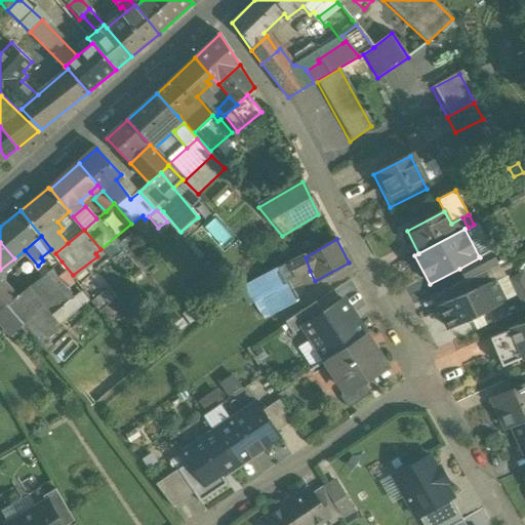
[(480,257),(459,269),(466,281),(484,272),(498,265),(491,250),(479,256),(480,257)]
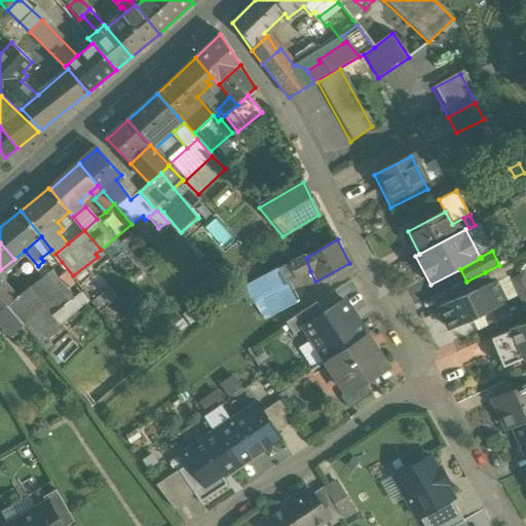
[(305,255),(280,268),(288,285),(310,271),(306,258),(305,255)]
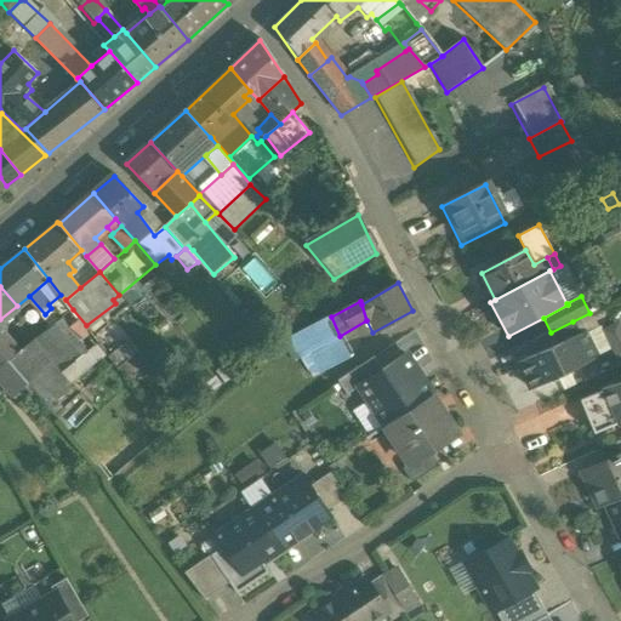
[(73,309),(40,336),(67,369),(91,349),(83,339),(91,331),(86,325),(73,309)]
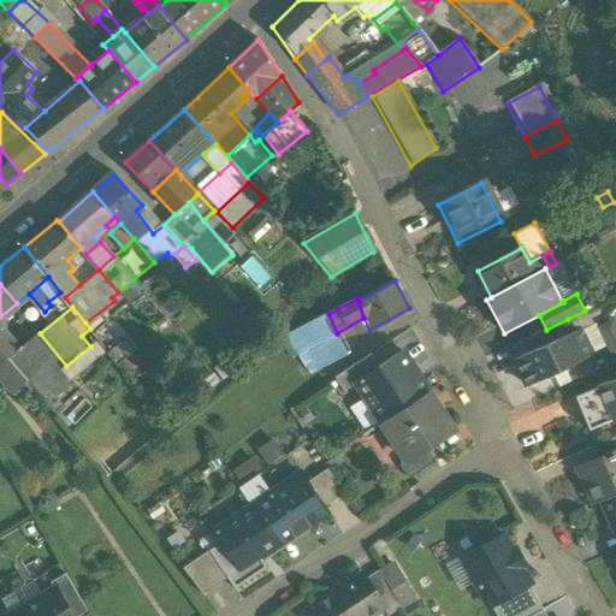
[(329,314),(280,339),(291,359),(303,360),(312,379),(350,356),(337,333),(329,314)]
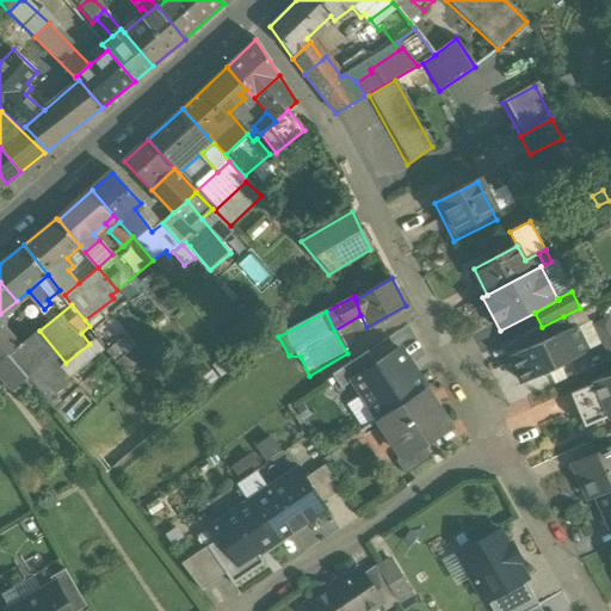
[(580,326),(590,346),(602,341),(606,355),(610,352),(610,316),(610,313),(580,326)]
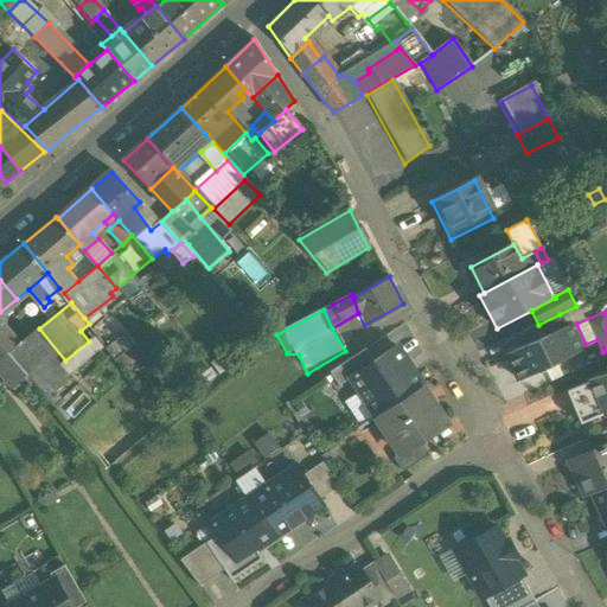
[(538,325),(522,332),(528,345),(567,327),(560,314),(538,325)]
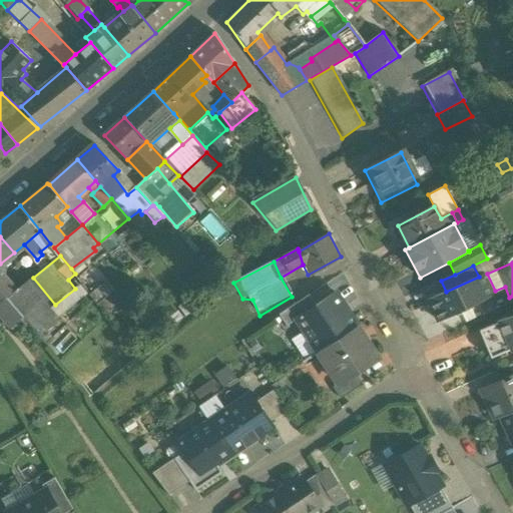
[(0,275),(0,291),(5,297),(6,299),(15,292),(1,275),(0,275)]
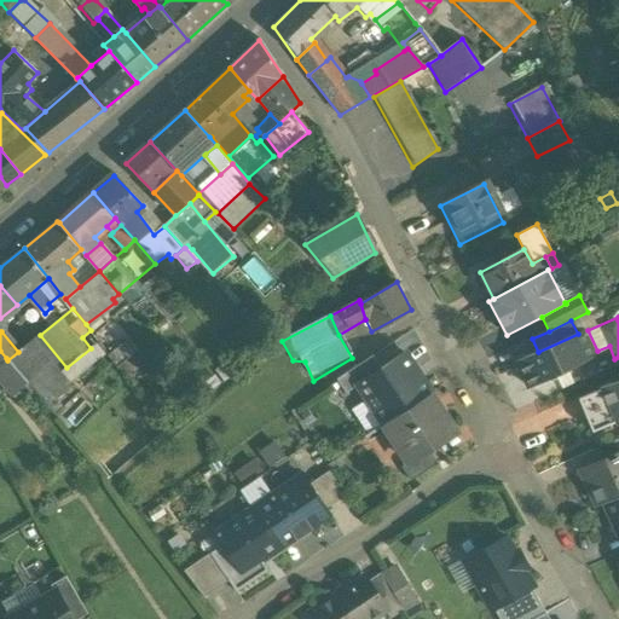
[(538,352),(516,363),(528,389),(594,358),(582,331),(578,334),(538,352)]
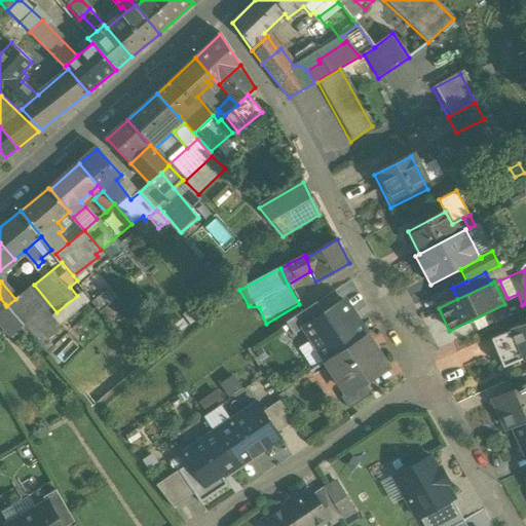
[(34,285),(15,299),(6,306),(9,309),(23,326),(31,335),(36,329),(51,316),(57,312),(34,285)]
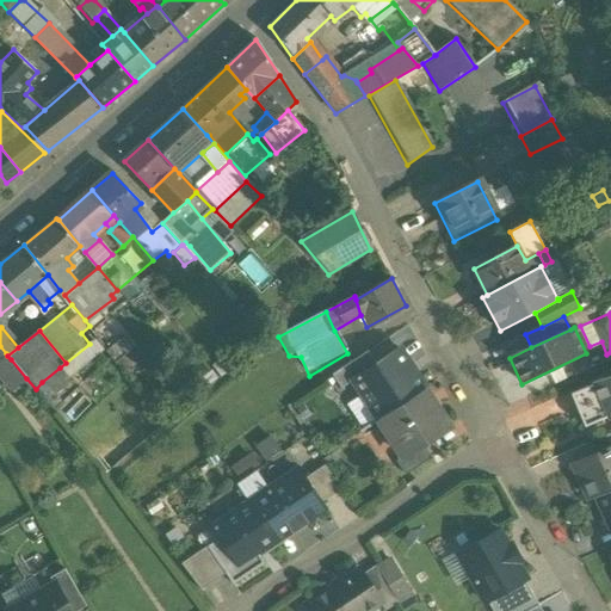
[(124,337),(107,350),(117,360),(134,347),(124,337)]
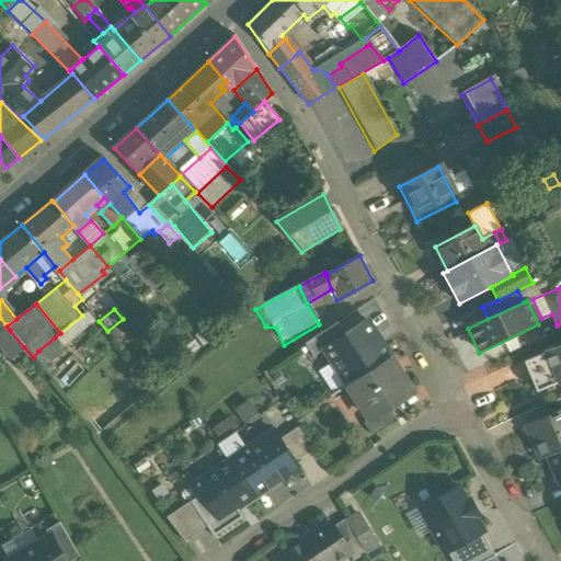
[(325,351),(348,385),(390,357),(367,323),(325,351)]
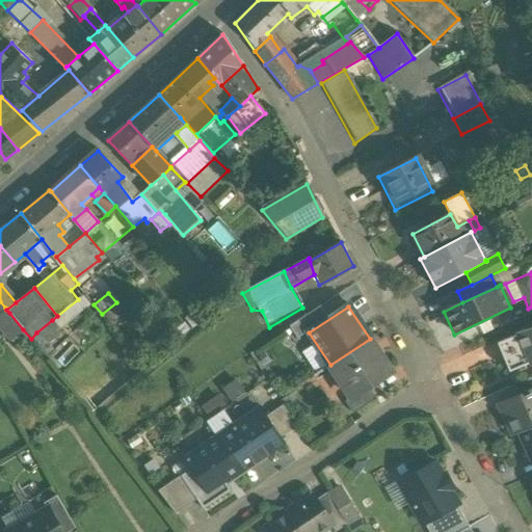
[(9,313),(0,320),(0,326),(11,340),(23,329),(9,313)]
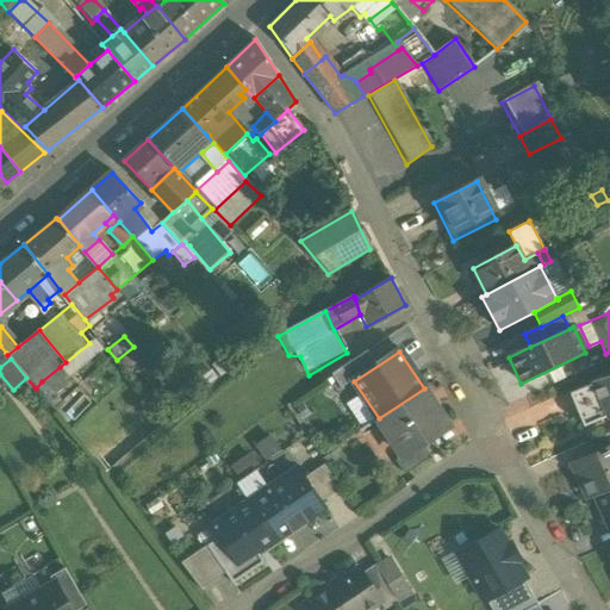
[(60,367),(42,381),(50,392),(68,378),(60,367)]
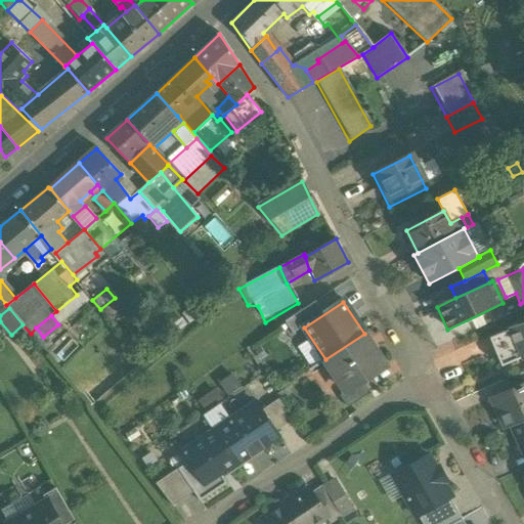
[(523,320),(511,326),(523,359),(523,358),(523,320)]
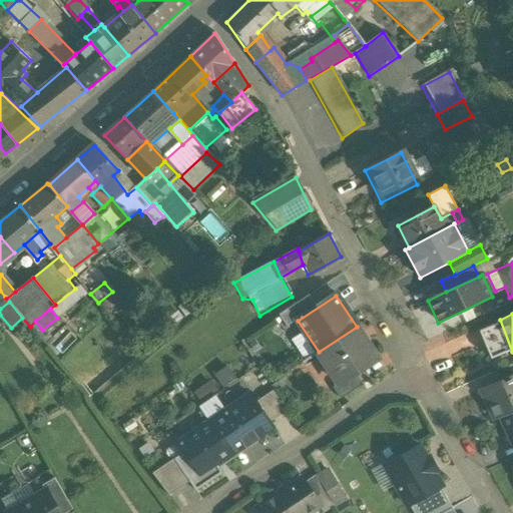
[(357,327),(319,352),(340,385),(356,375),(378,360),(357,327)]
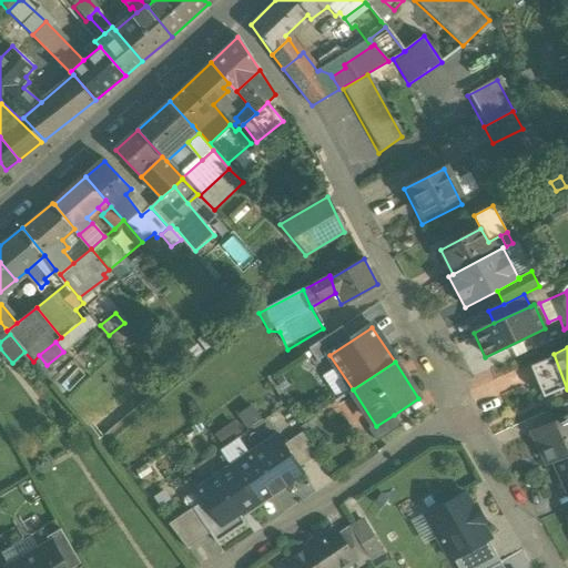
[(376,426),(369,430),(378,443),(402,427),(394,415),(376,426)]
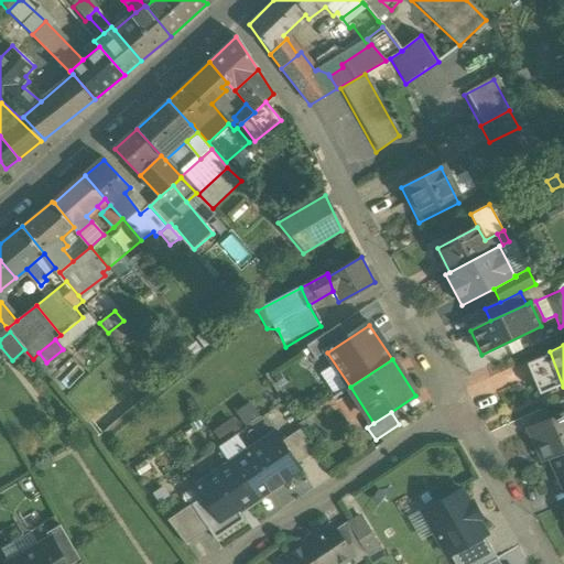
[(563,413),(563,414),(531,429),(545,462),(552,457),(563,452),(563,413)]
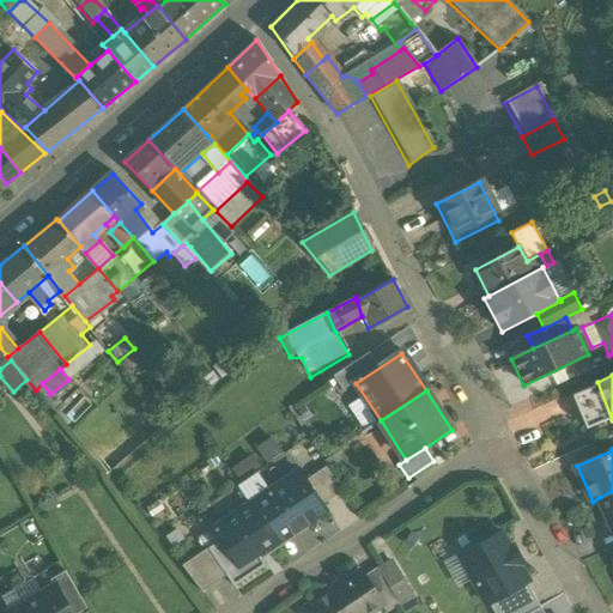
[(326,467),(305,480),(321,503),(341,490),(326,467)]
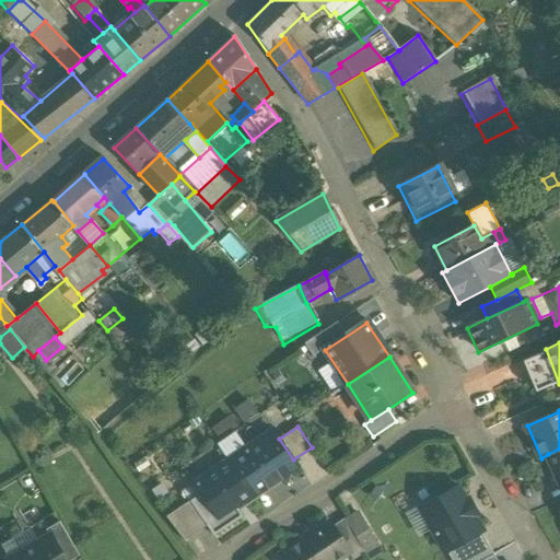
[(273,429),(228,459),(252,497),(298,466),(293,459),(279,439),(273,429)]
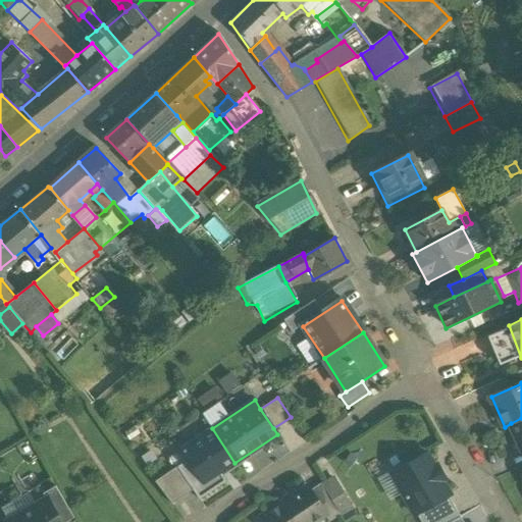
[(521,418),(511,423),(521,450),(521,418)]
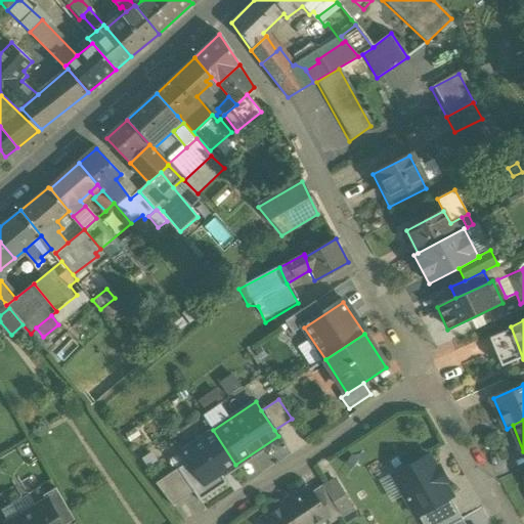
[(220,475),(235,465),(213,430),(181,450),(188,461),(205,485),(220,475)]
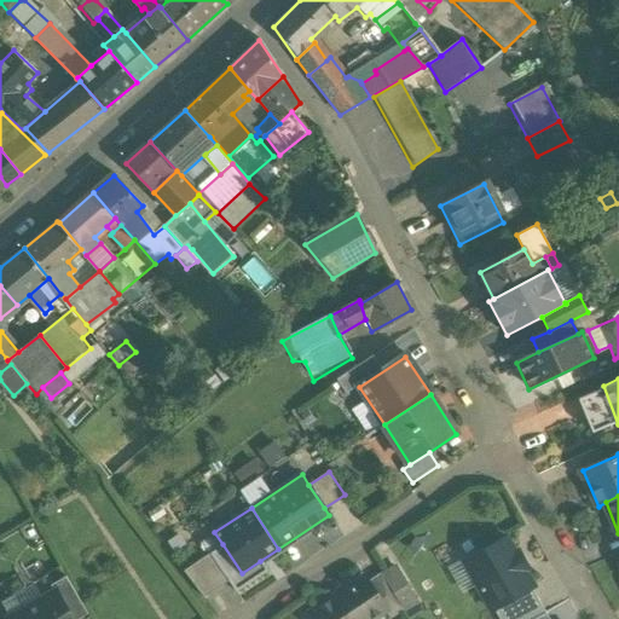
[(464,562),(491,611),(495,608),(532,588),(536,585),(509,538),(464,562)]
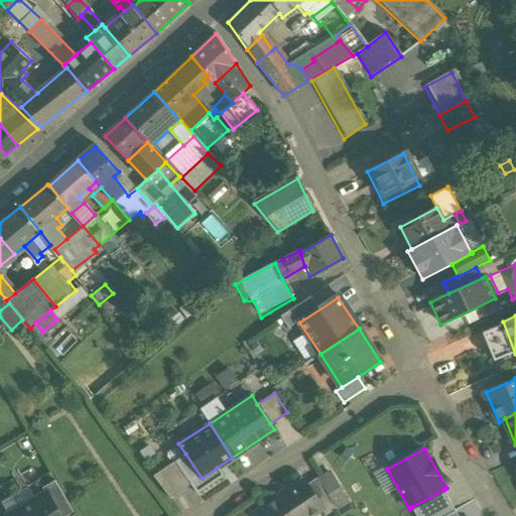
[(185,454),(175,461),(190,484),(197,493),(223,476),(217,468),(202,478),(185,454)]
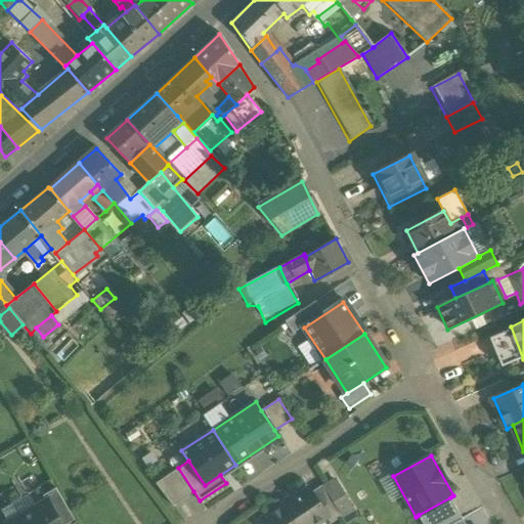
[(178,468),(158,482),(174,506),(193,491),(178,468)]
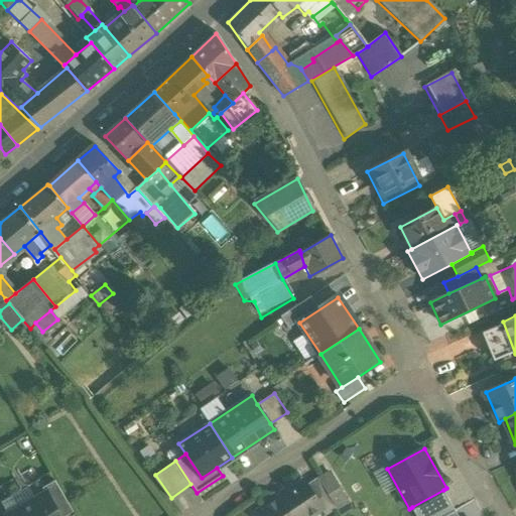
[(321,485),(317,479),(306,486),(323,510),(321,510),(325,515),(327,515),(337,510),(334,506),(321,485)]
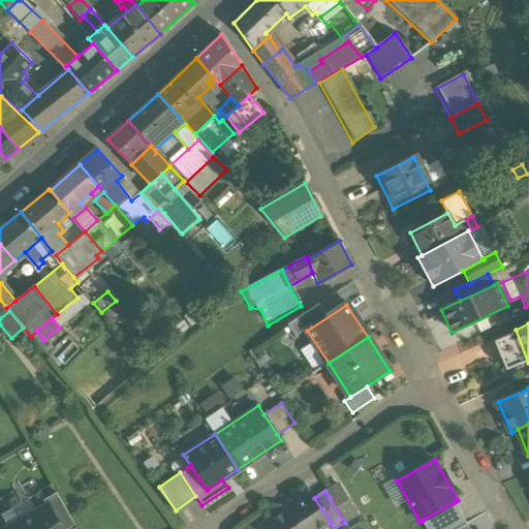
[(330,497),(342,519),(353,511),(340,491),(330,497)]
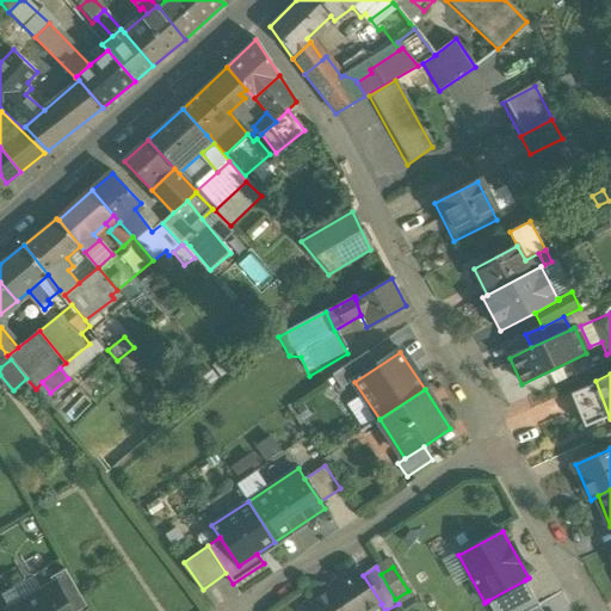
[(74,610),(86,605),(65,568),(50,576),(54,584),(55,582),(71,610),(74,610)]
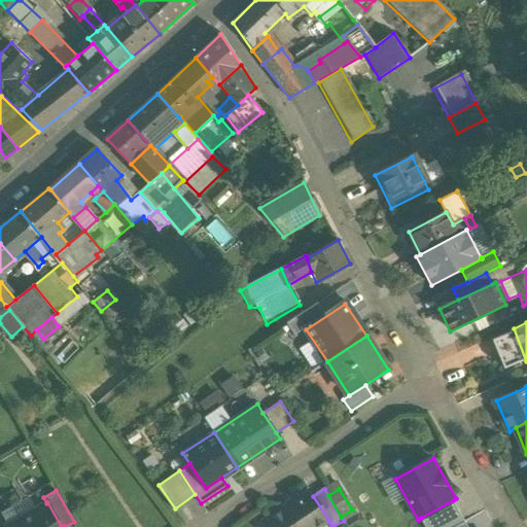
[(297,496),(286,504),(287,506),(268,520),(272,526),(319,526),(328,521),(329,521),(313,496),(310,491),(300,498),(297,496)]
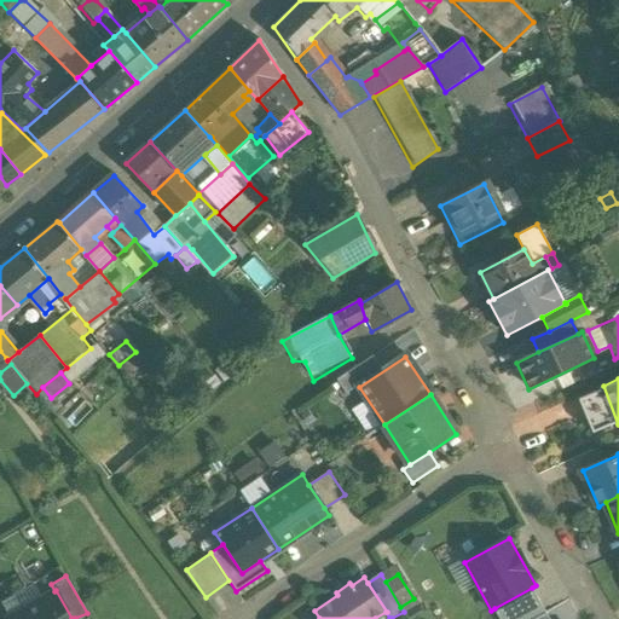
[(532,588),(495,608),(499,618),(534,618),(545,613),(532,588)]
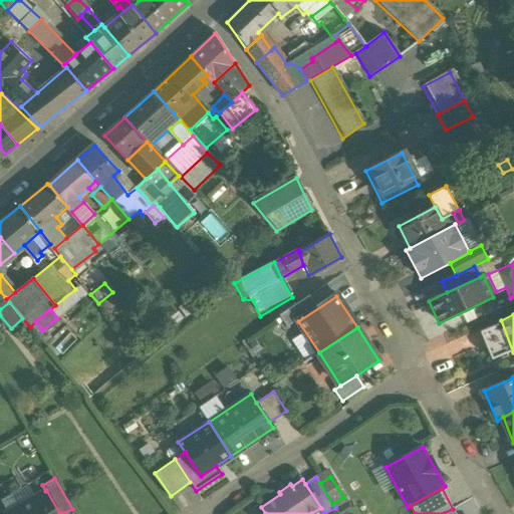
[(45,491),(7,512),(7,513),(59,513),(46,490),(45,491)]
